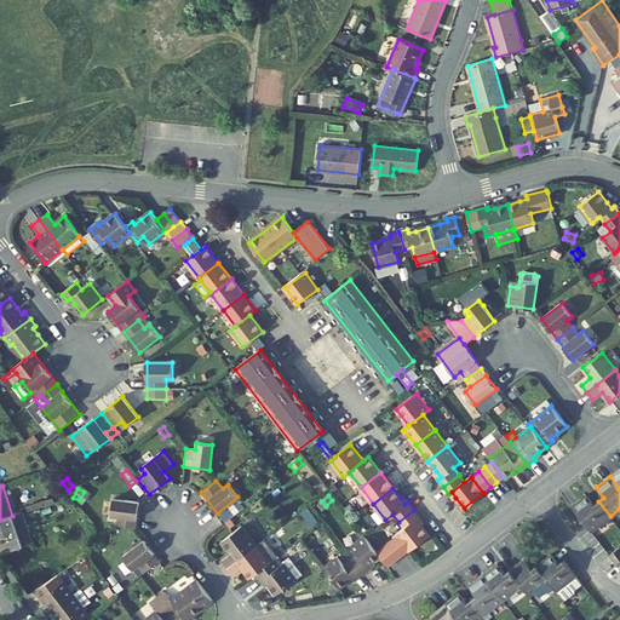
[(572,506),(591,530),(610,516),(598,501),(593,505),(586,495),(572,506)]
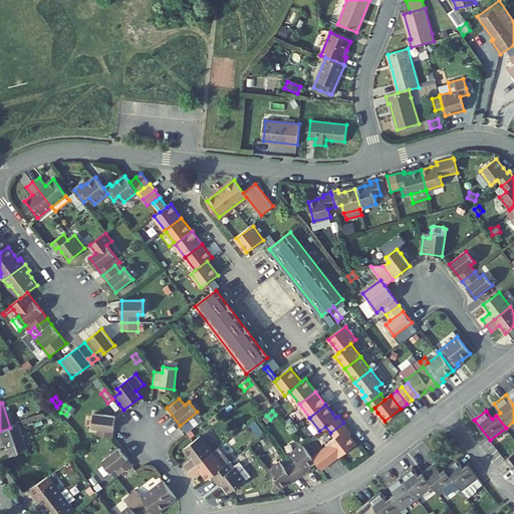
[(115,417),(93,414),(92,427),(97,428),(96,436),(112,438),(115,417)]
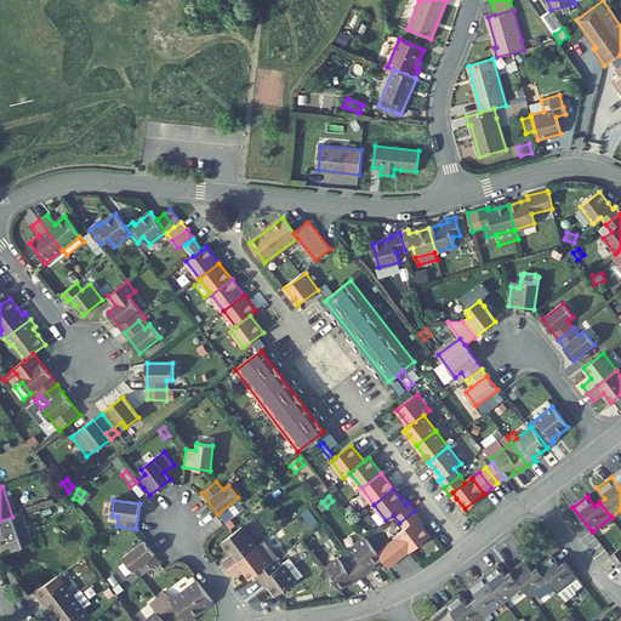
[(405,530),(377,552),(381,557),(389,568),(429,536),(422,525),(417,520),(420,518),(415,511),(399,523),(405,530)]
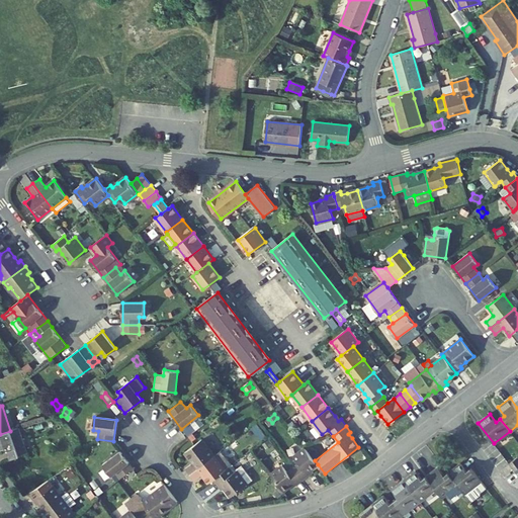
[(266,434),(260,427),(257,429),(263,437),(266,434)]
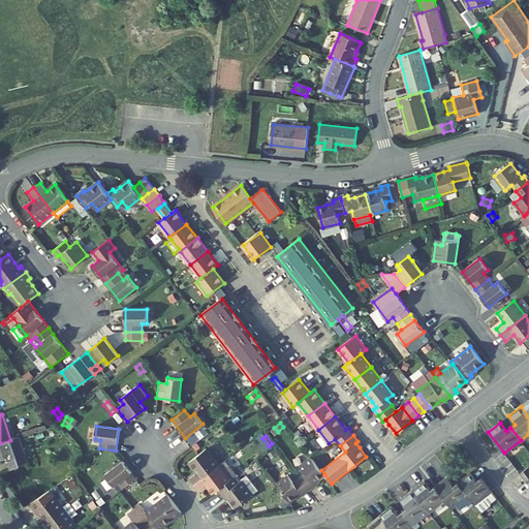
[(10,440),(0,443),(0,459),(7,457),(10,468),(28,463),(20,437),(10,440)]
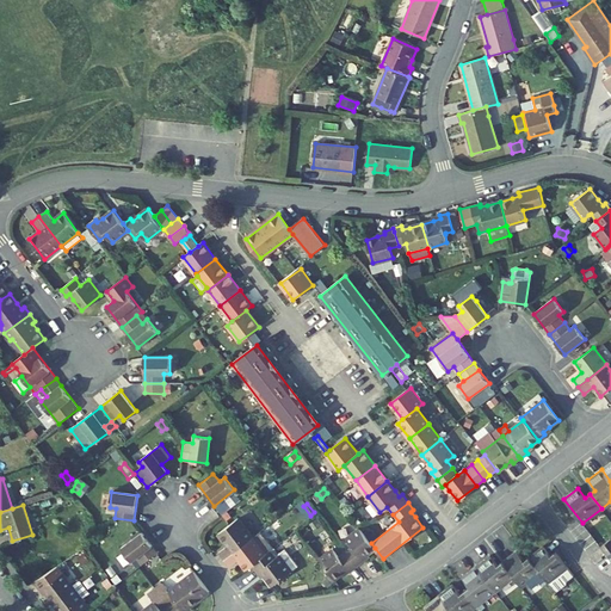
[(252,537),(238,518),(218,534),(228,545),(218,553),(223,560),(252,537)]
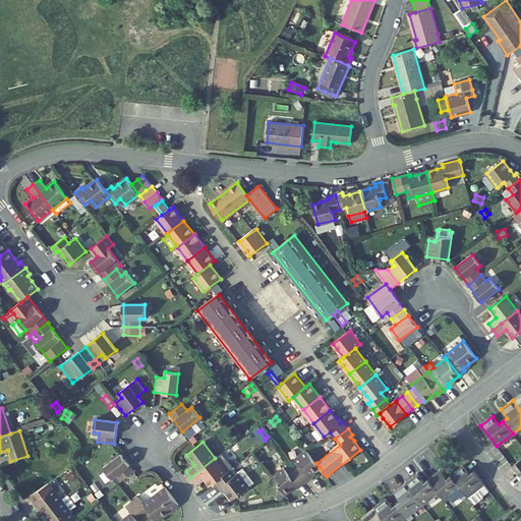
[(271,442),(265,446),(268,451),(274,447),(271,442)]
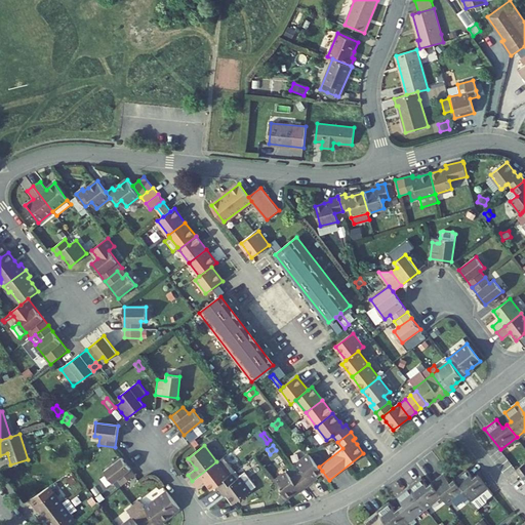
[(301,470),(296,474),(307,487),(313,482),(311,480),(316,476),(322,471),(319,467),(309,454),(297,463),(301,470)]
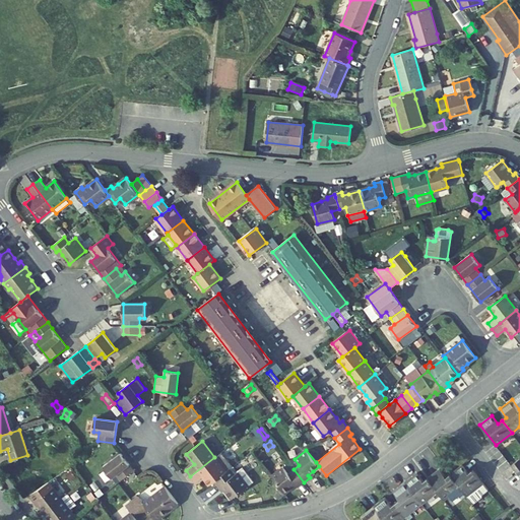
[(134,470),(121,453),(119,454),(114,458),(108,462),(104,466),(112,477),(117,474),(121,479),(134,470)]
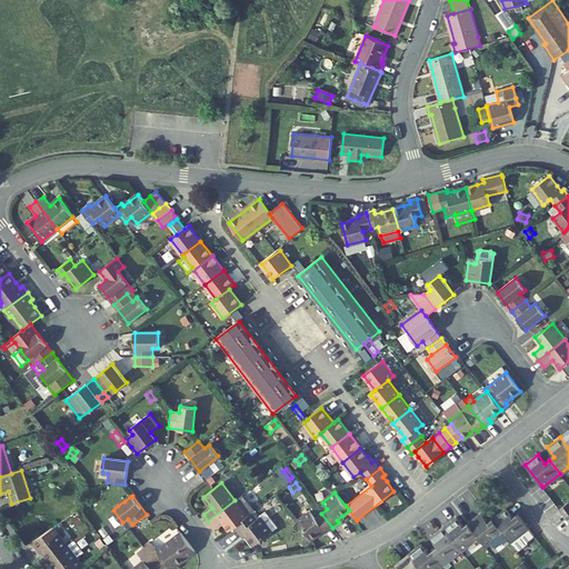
[(235,500),(208,521),(213,528),(222,521),(229,530),(233,526),(247,516),(235,500)]
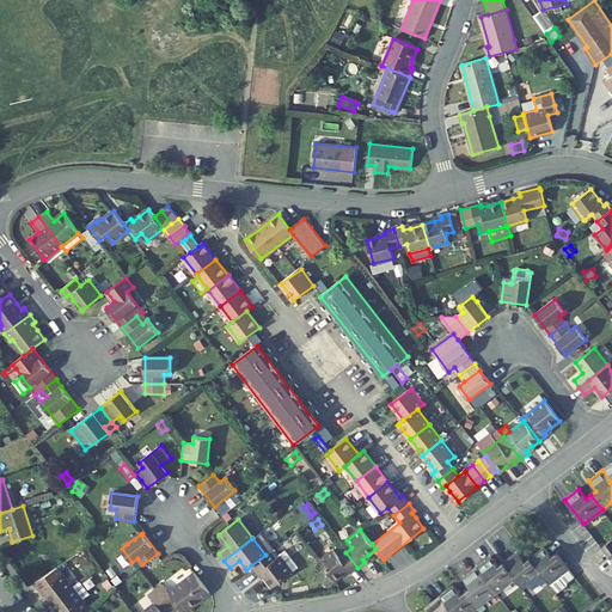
[(609,556),(611,552),(611,540),(601,548),(609,556)]
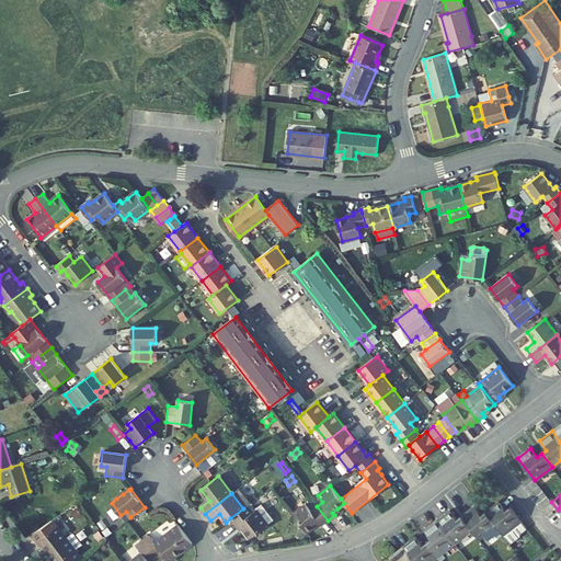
[(499,501),(485,512),(501,531),(511,544),(519,537),(519,534),(527,528),(510,507),(505,511),(499,501)]
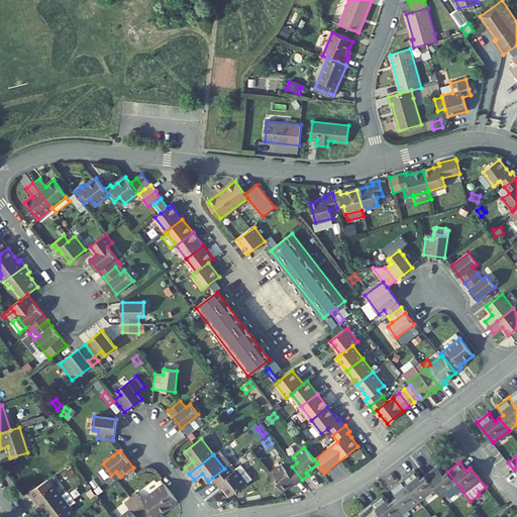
[(233,472),(235,470),(238,468),(234,462),(229,466),(233,472)]
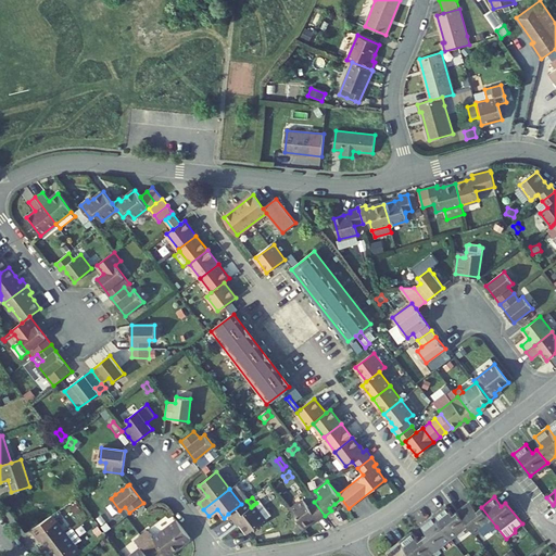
[(314,502),(308,506),(303,500),(291,509),(304,527),(311,522),(316,518),(318,520),(325,516),(314,502)]
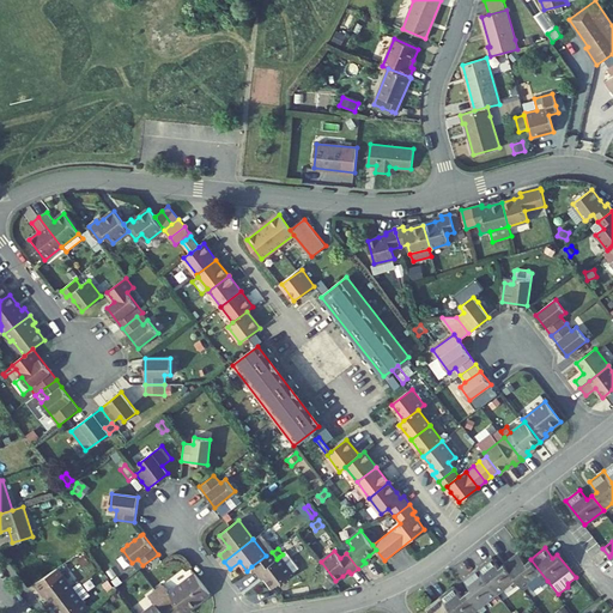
[(272,552),(266,556),(252,566),(258,575),(260,572),(272,588),(292,572),(279,557),(277,559),(272,552)]
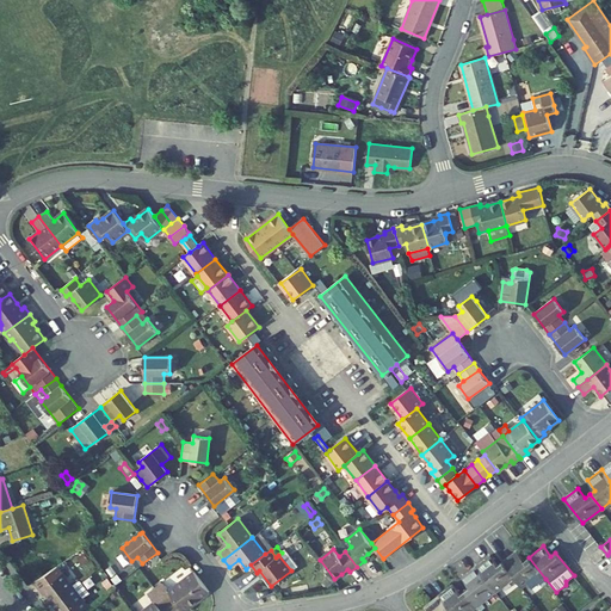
[(532,587),(545,579),(529,557),(524,560),(517,550),(503,561),(514,576),(522,586),(528,581),(532,587)]
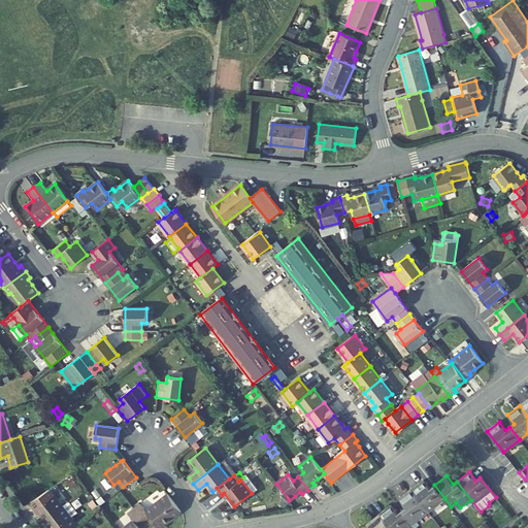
[(424,480),(411,489),(418,498),(428,510),(444,498),(434,485),(430,488),(424,480)]
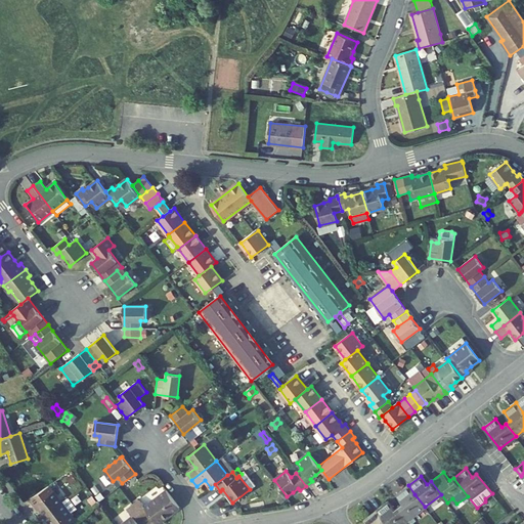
[(408,519),(425,507),(415,494),(408,485),(396,494),(402,504),(398,507),(408,519)]
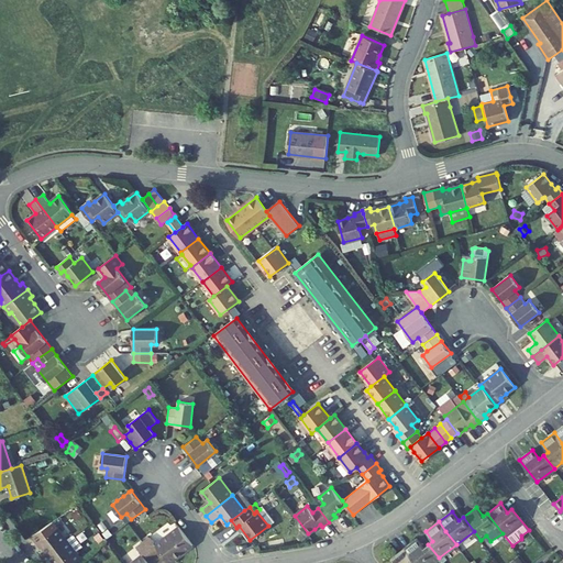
[(67,540),(57,527),(50,532),(45,527),(31,537),(37,544),(40,542),(44,548),(48,554),(67,540)]
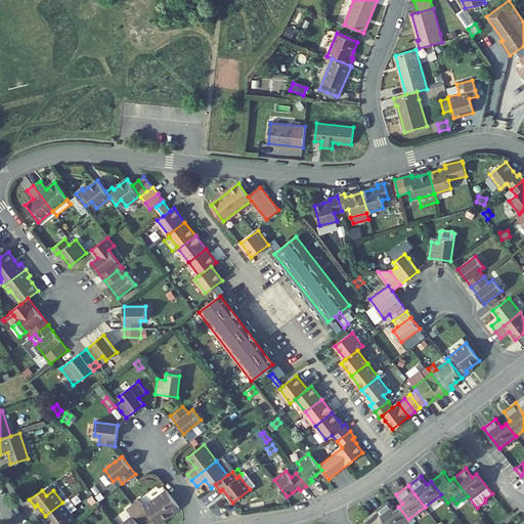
[(179,507),(166,490),(144,507),(139,499),(133,505),(147,523),(158,523),(163,519),(179,507)]
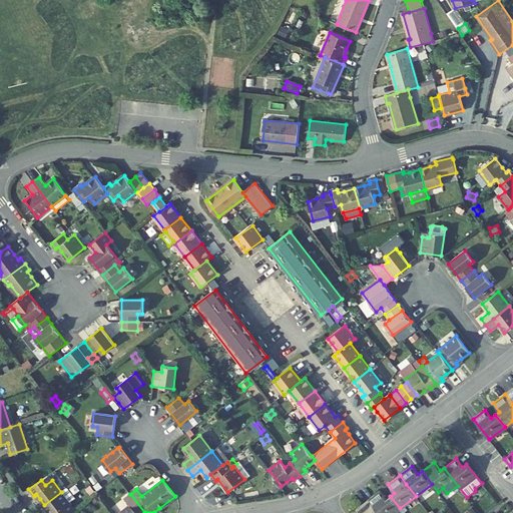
[(90,486),(86,489),(90,494),(94,491),(90,486)]
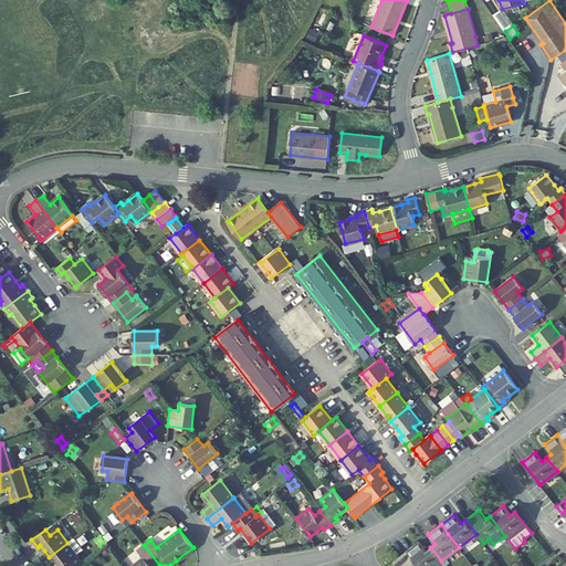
[(419,541),(406,551),(413,561),(417,565),(435,565),(441,561),(430,547),(427,549),(419,541)]
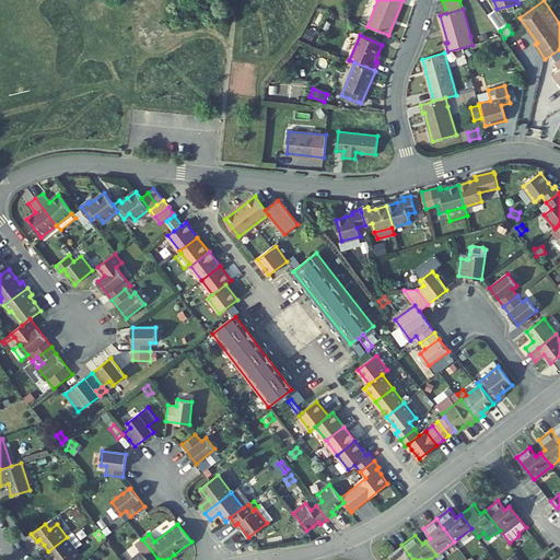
[(73,559),(81,556),(67,537),(48,551),(54,558),(55,559),(73,559)]
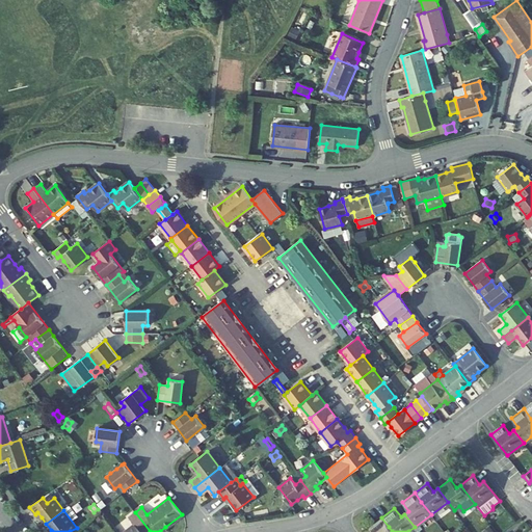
[(150,531),(135,512),(129,516),(134,524),(124,531),(150,531)]
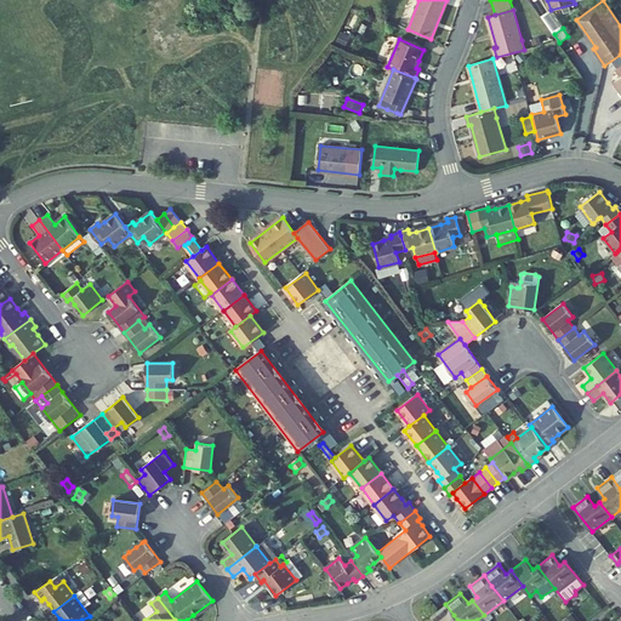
[(118,599),(112,603),(115,609),(121,604),(118,599)]
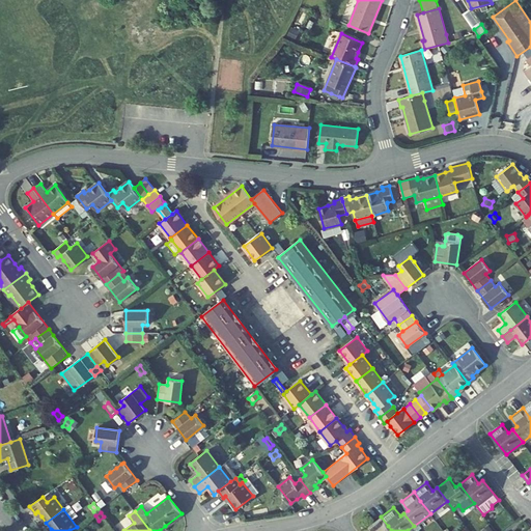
[(391,530),(388,526),(381,516),(369,527),(372,530),(391,530)]
